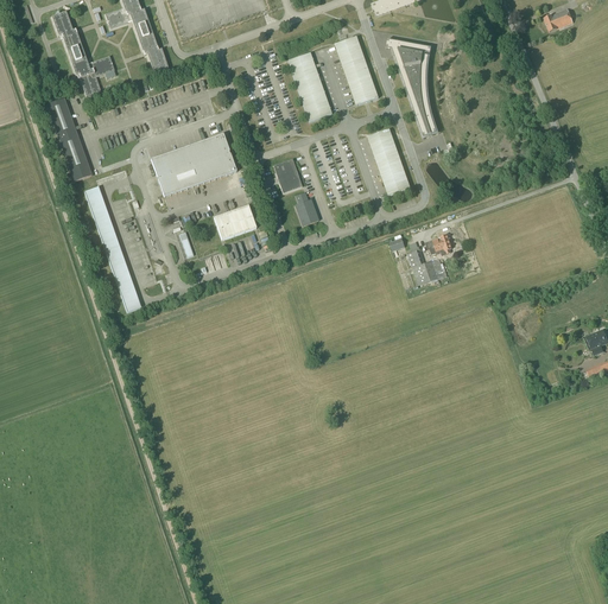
[(140,10),(137,0),(121,0),(124,6),(105,13),(107,19),(108,19),(108,20),(111,27),(127,21),(128,19),(131,18),(144,55),(147,53),(153,71),(160,69),(162,69),(168,67),(162,48),(158,49),(144,8),(140,10)]
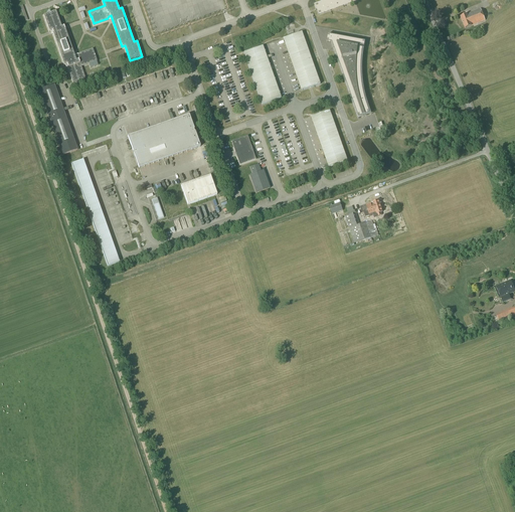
[(318,0),(315,1),(319,12),(352,0),(318,0)]
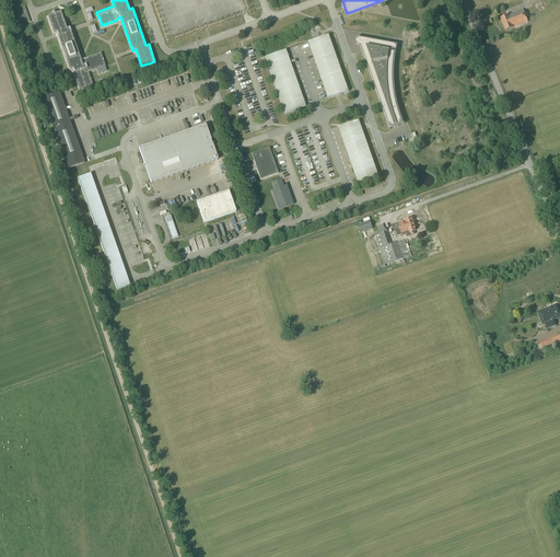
[(513,25),(527,20),(522,6),(508,12),(500,15),(505,27),(513,25)]
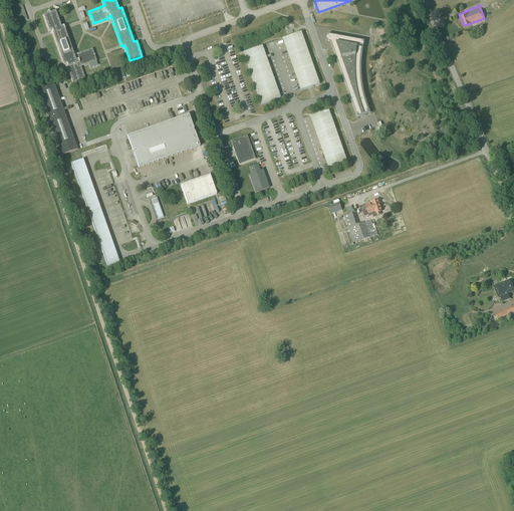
[(55,8),(43,13),(49,29),(52,28),(64,62),(66,61),(67,64),(73,80),(85,76),(81,63),(96,58),(92,46),(74,52),(63,23),(61,24),(55,8)]
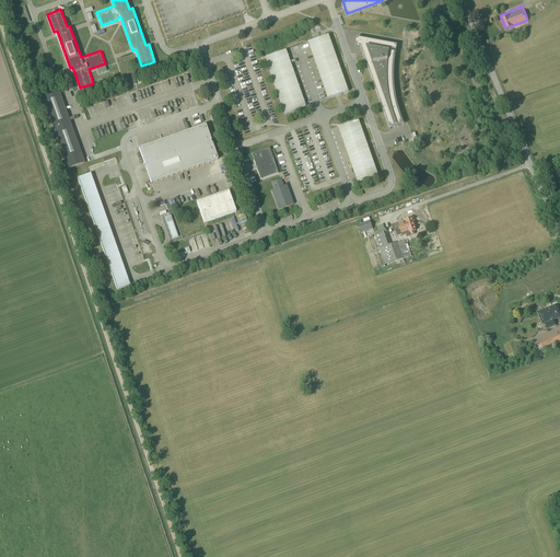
[(328,32),(307,39),(328,95),(349,89),(328,32)]
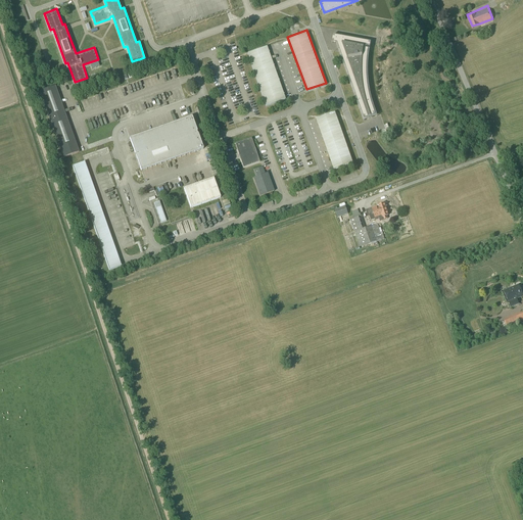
[(370,45),(371,40),(333,33),(332,34),(333,34),(340,42),(339,47),(364,116),(376,112),(373,104),(371,100),(371,98),(370,95),(369,91),(368,87),(368,84),(363,85),(363,82),(362,80),(362,76),(367,76),(367,75),(367,73),(367,68),(367,66),(367,64),(367,60),(367,59),(367,57),(367,55),(368,53),(368,50),(368,49),(369,47),(370,47),(366,46),(366,44),(370,45)]
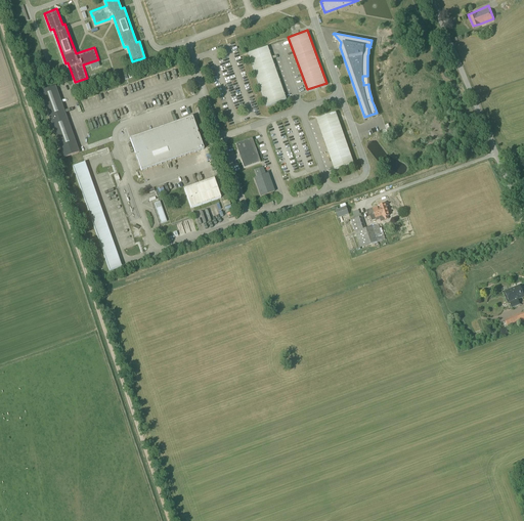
[(267,44),(248,51),(266,103),(286,97),(267,44)]
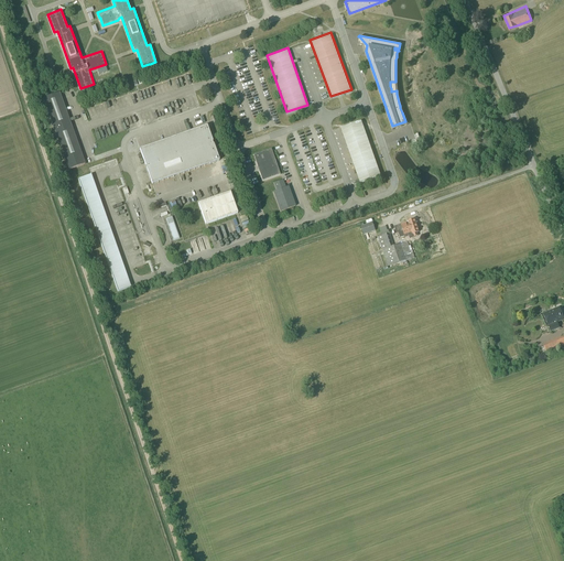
[(68,168),(85,161),(60,89),(42,96),(68,168)]
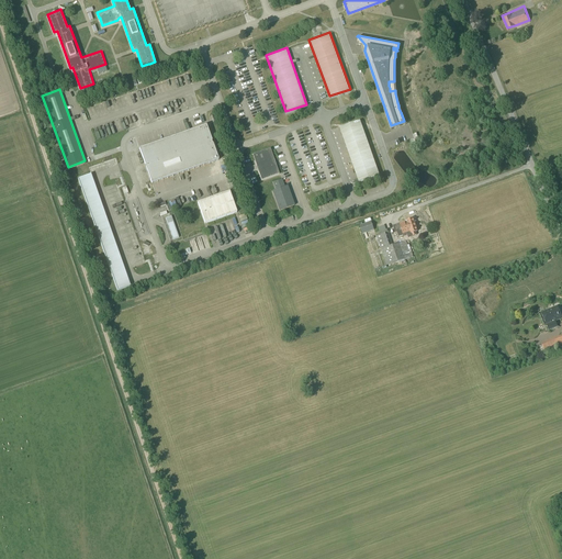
[(380,174),(360,118),(339,125),(359,181),(380,174)]
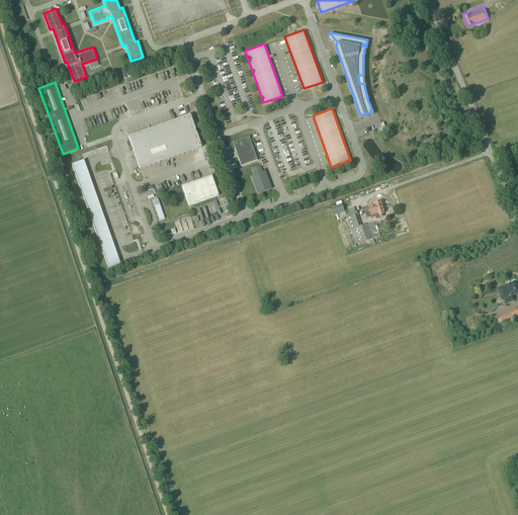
[(195,131),(194,129),(195,127),(190,113),(127,135),(134,150),(135,152),(134,152),(140,167),(201,145),(196,131),(195,131)]
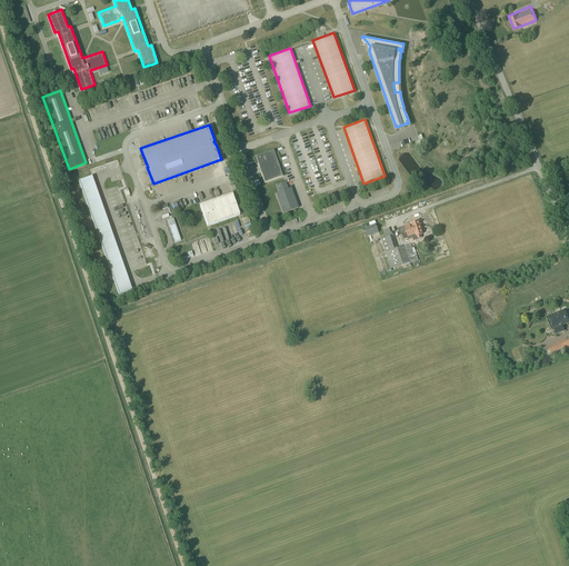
[(282,174),(273,148),(256,155),(265,180),(282,174)]
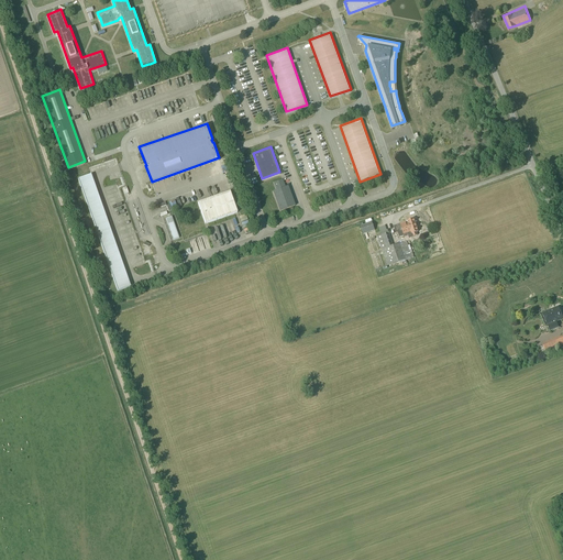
[(78,176),(118,288),(130,284),(90,172),(78,176)]
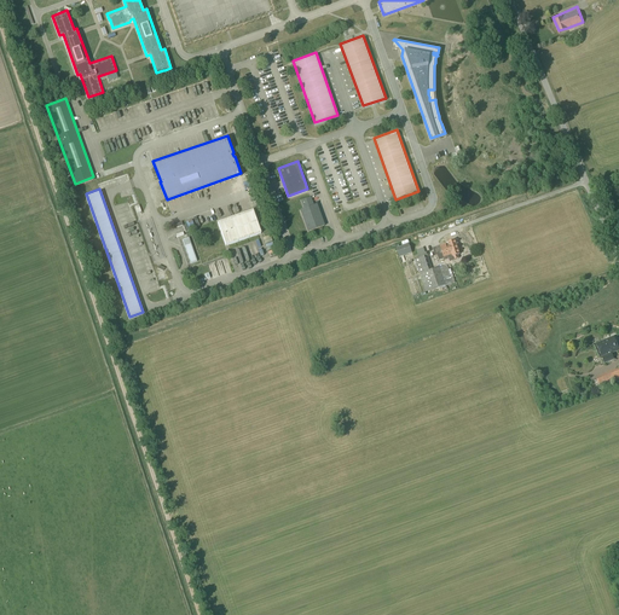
[(313,203),(311,195),(300,198),(302,203),(304,207),(300,208),(307,230),(324,224),(316,202),(313,203)]
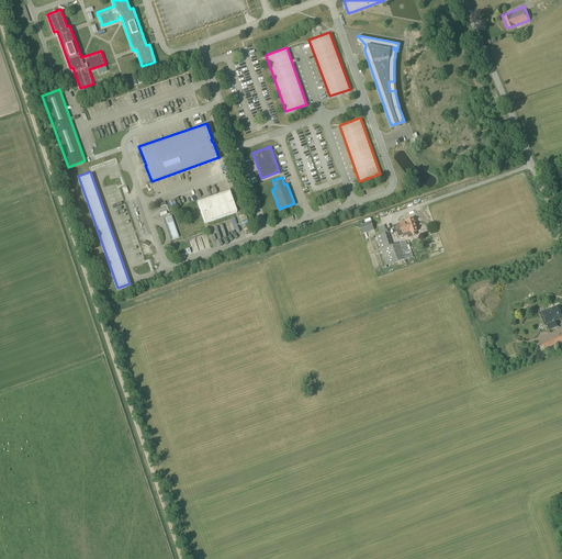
[(204,221),(236,210),(229,189),(198,200),(204,221)]
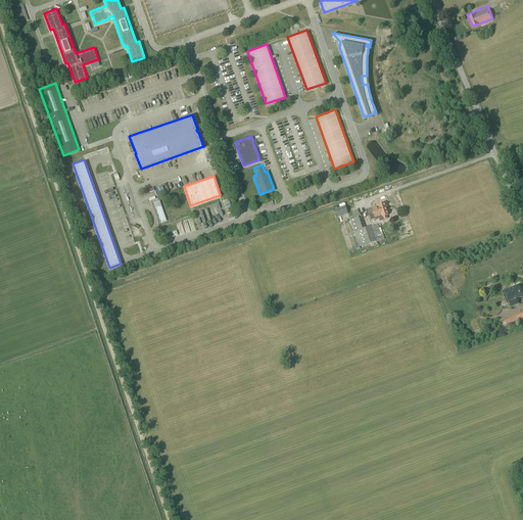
[(160,221),(165,219),(159,199),(154,201),(160,221)]
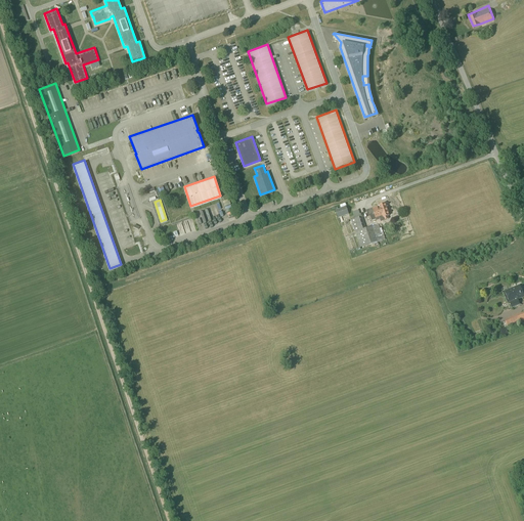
[(389,213),(385,201),(379,203),(372,205),(376,217),(383,215),(384,218),(389,216),(388,213),(389,213)]
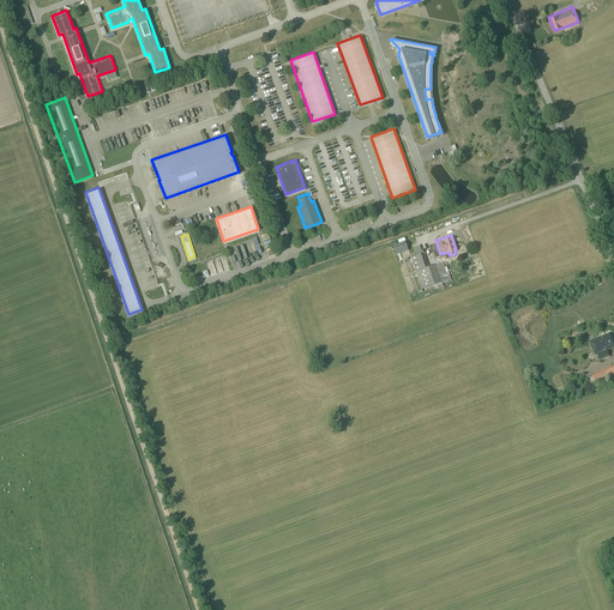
[(405,239),(393,243),(395,246),(396,252),(409,248),(407,241),(405,239)]
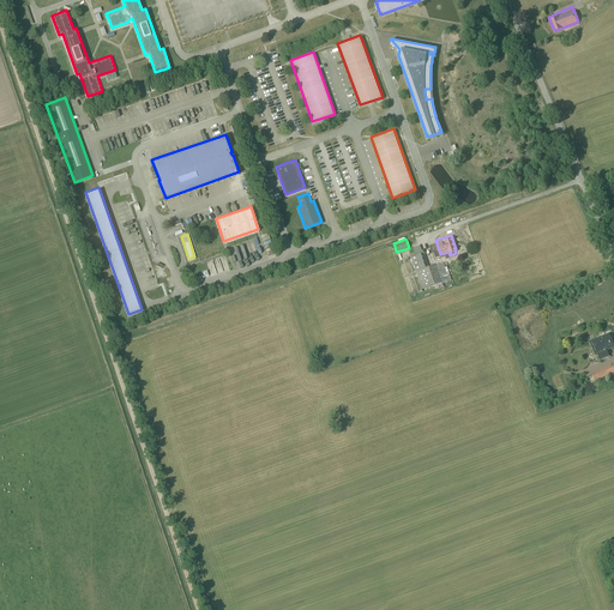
[(427,266),(422,251),(411,254),(422,287),(443,279),(451,277),(446,263),(445,264),(444,260),(441,257),(439,257),(440,261),(427,266)]
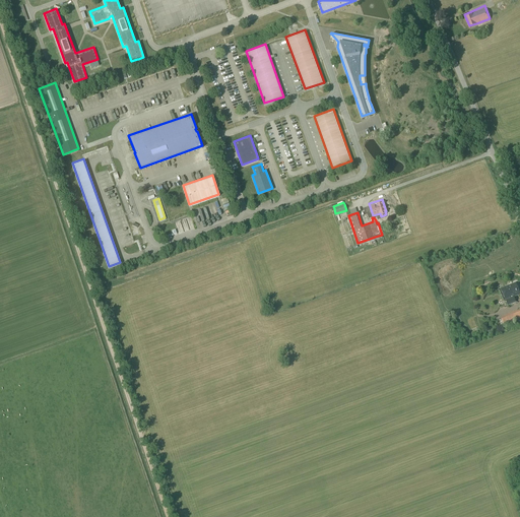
[(507,303),(516,299),(514,294),(519,292),(515,280),(500,286),(505,298),(507,303)]
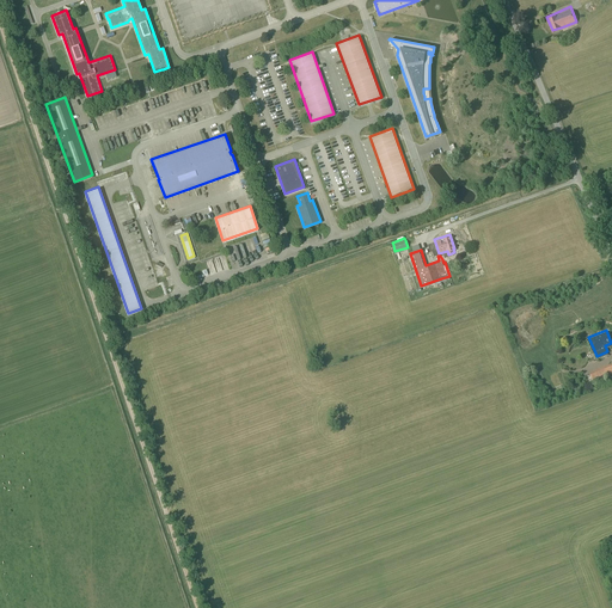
[(593,379),(611,370),(611,361),(589,370),(593,379)]
